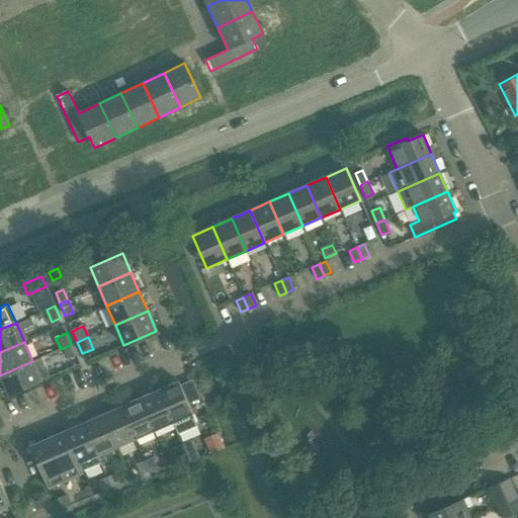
[(71,344),(64,348),(69,359),(76,356),(71,344)]
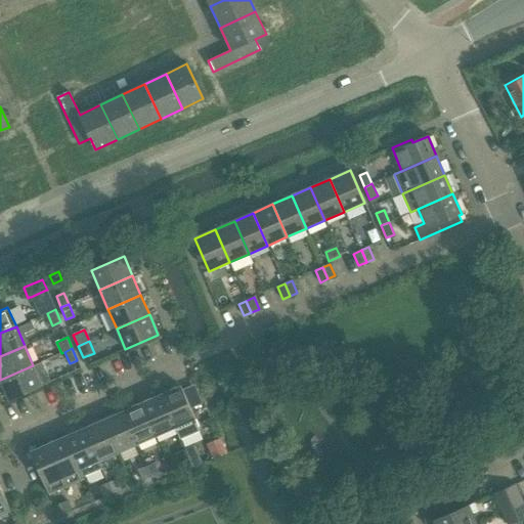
[(33,365),(0,380),(9,400),(50,382),(42,362),(33,365)]
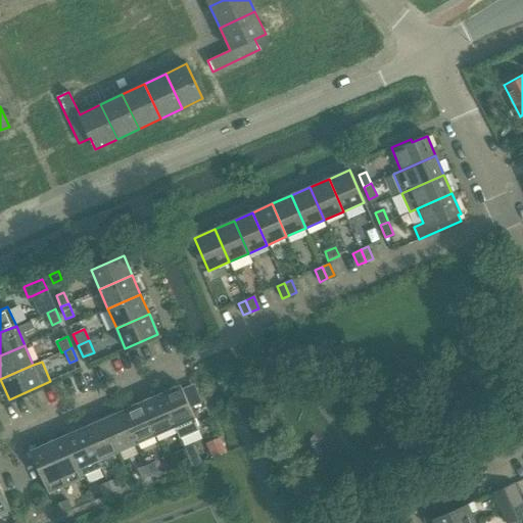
[(180,385),(160,394),(174,426),(179,437),(199,428),(180,385)]
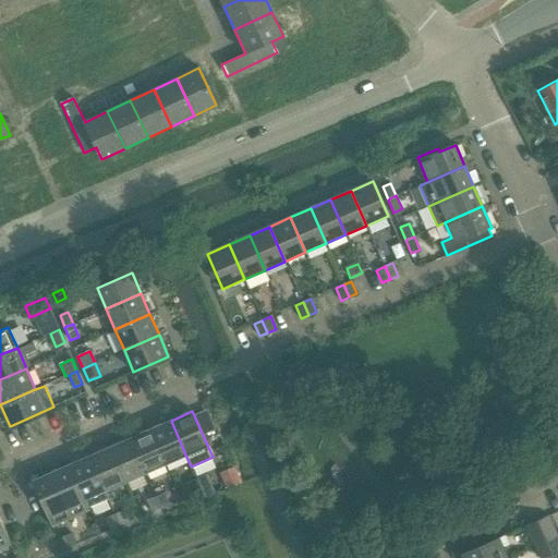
[(171,421),(150,429),(166,463),(185,455),(171,421)]
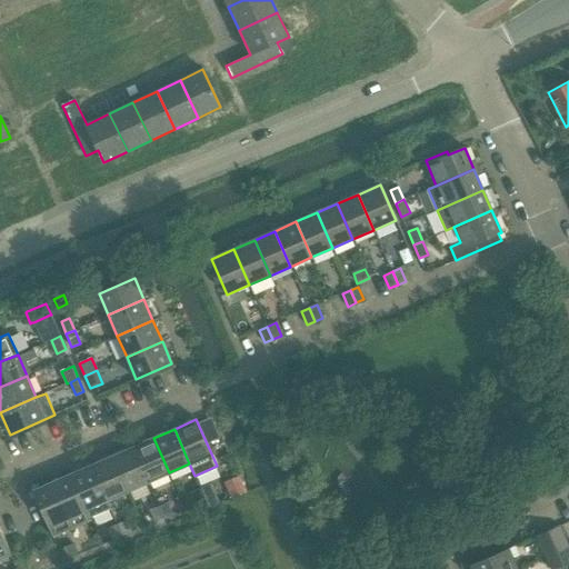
[(153,438),(132,447),(148,481),(169,472),(153,438)]
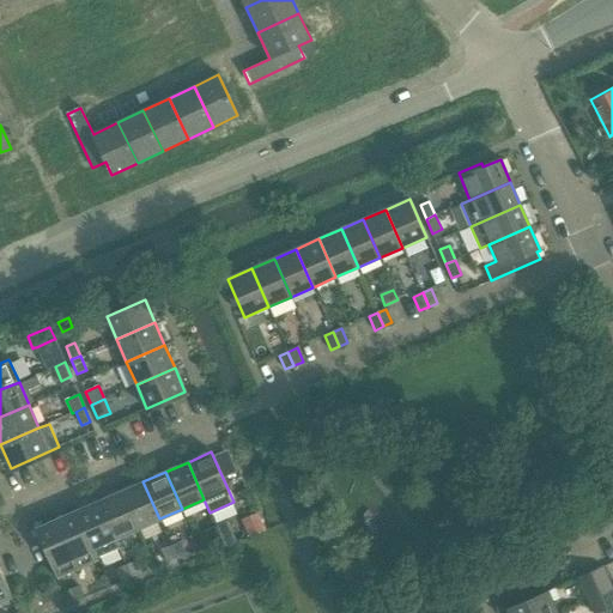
[(143,481),(121,491),(137,528),(159,519),(143,481)]
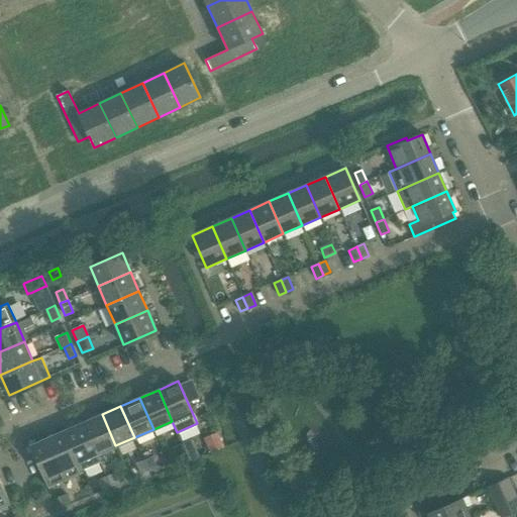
[(102,414),(83,422),(97,454),(115,445),(102,414)]
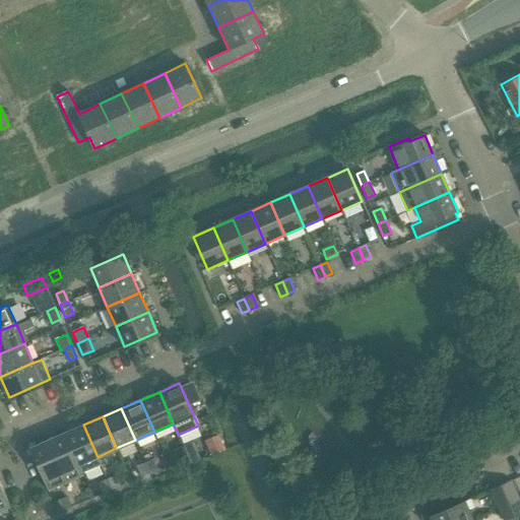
[(83,425),(64,434),(78,465),(79,465),(82,472),(101,464),(98,457),(83,425)]
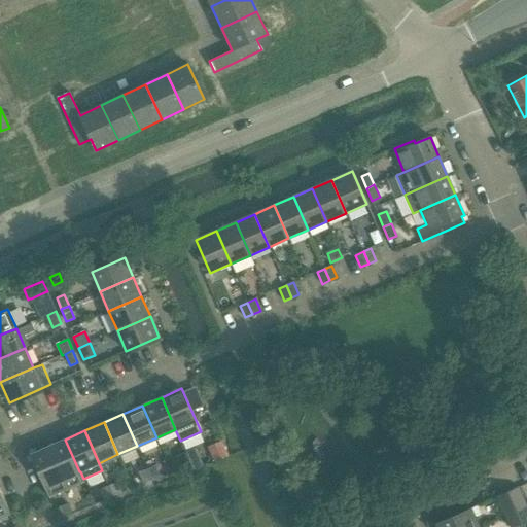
[(65,440),(48,447),(67,489),(84,481),(83,479),(80,471),(79,471),(65,440)]
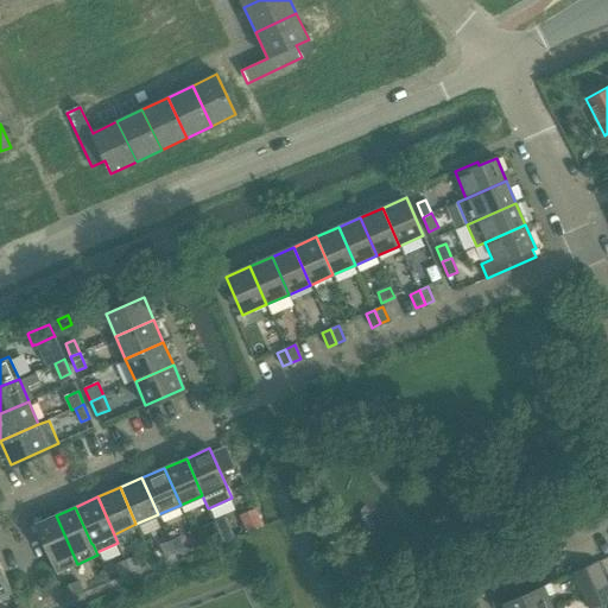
[(248,531),(261,525),(254,508),(240,514),(248,531)]
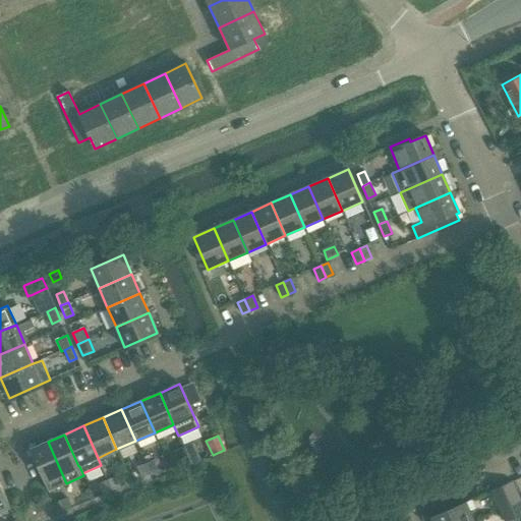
[(66,483),(48,442),(30,450),(26,452),(29,458),(33,456),(48,490),(66,483)]
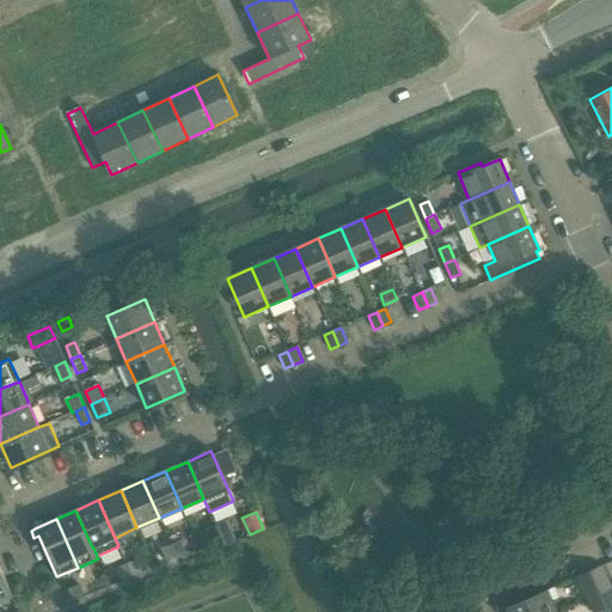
[(225,521),(215,525),(224,545),(233,542),(225,521)]
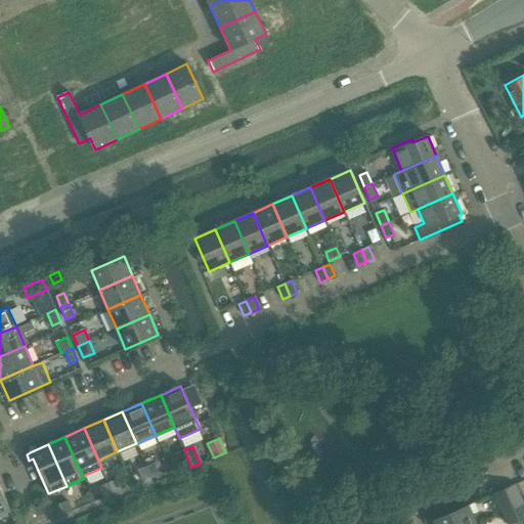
[(184,449),(176,453),(180,464),(183,469),(184,471),(191,467),(184,449)]
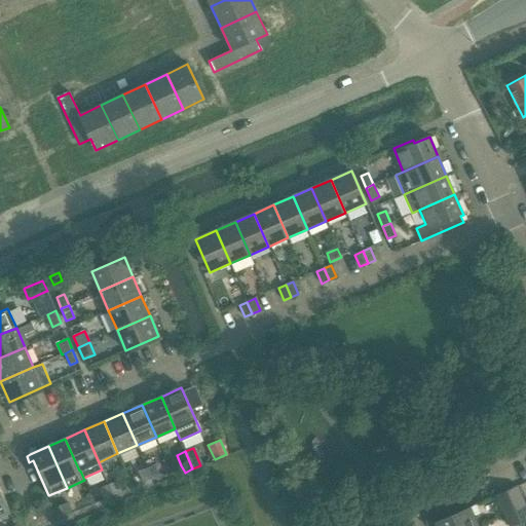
[(155,464),(147,467),(151,479),(159,475),(155,464)]
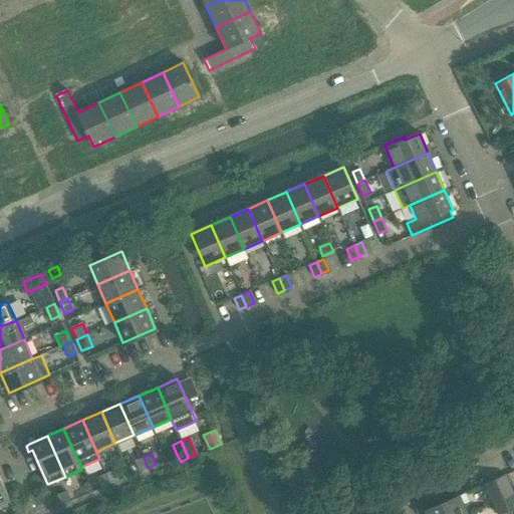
[(148,468),(144,457),(136,461),(140,471),(148,468)]
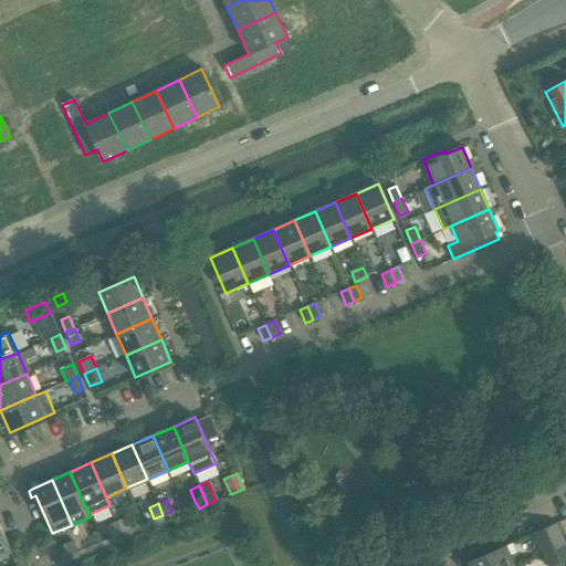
[(125,517),(116,522),(122,533),(130,528),(125,517)]
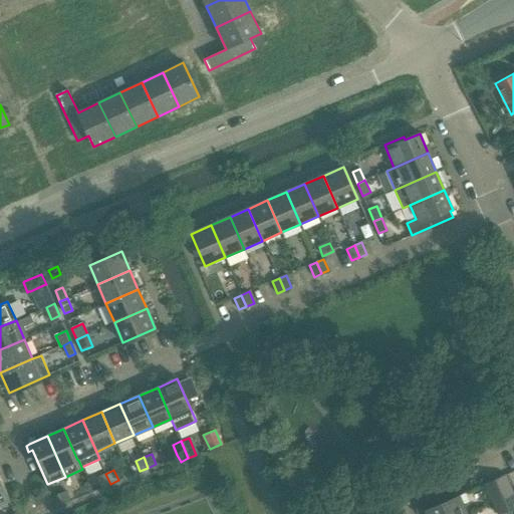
[(110,484),(105,474),(97,477),(102,487),(110,484)]
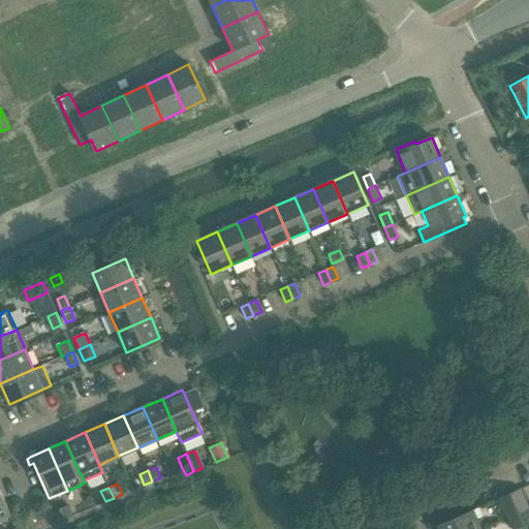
[(520,490),(510,494),(519,514),(528,509),(520,490)]
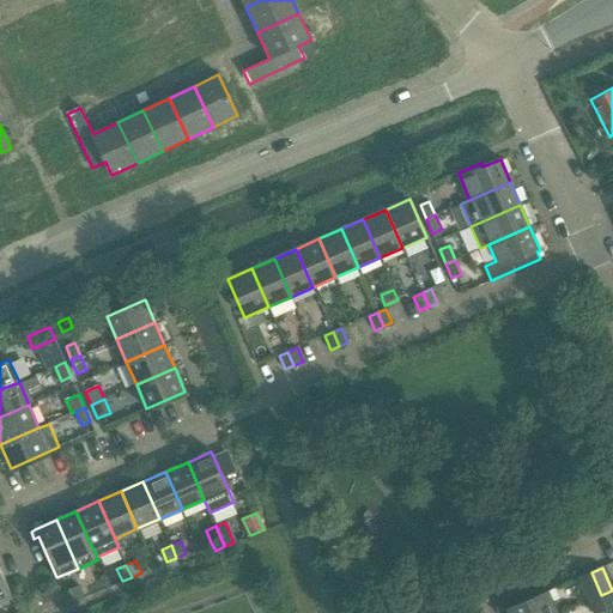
[(0,601),(12,596),(0,569),(0,601)]
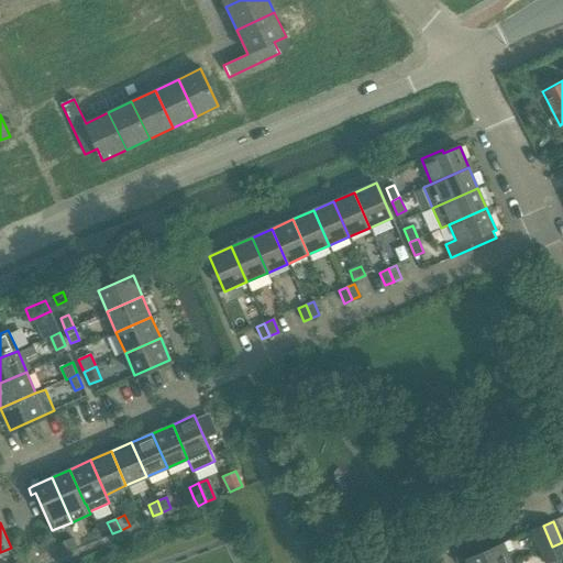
[(531,531),(540,552),(552,547),(543,526),(531,531)]
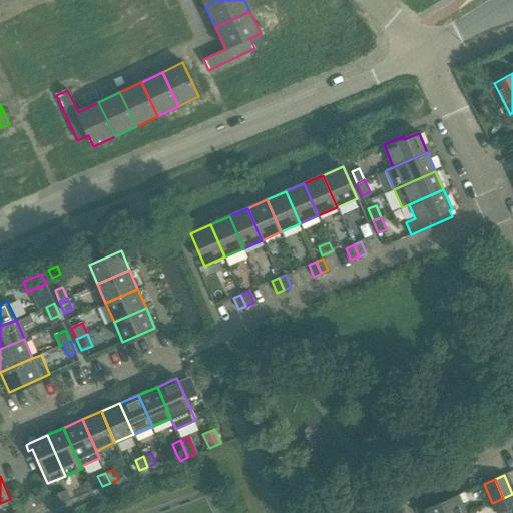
[(50,497),(54,507),(70,500),(66,490),(50,497)]
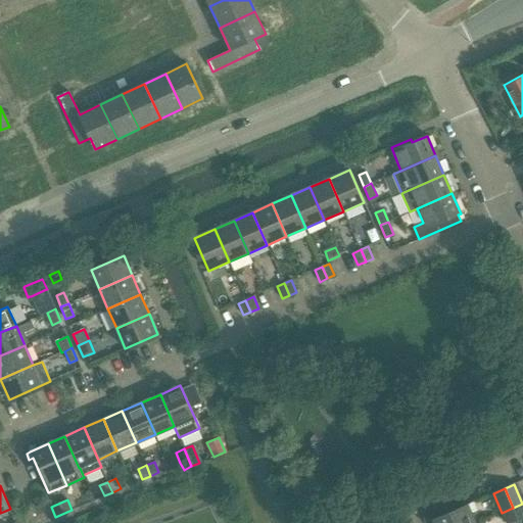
[(473,502),(432,520),(433,522),(475,522),(471,512),(477,510),(473,502)]
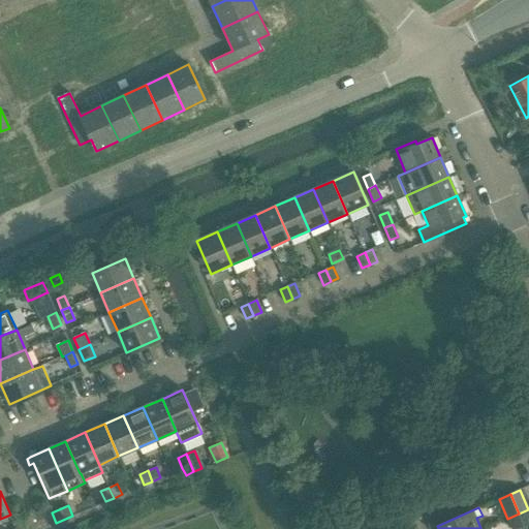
[(528,510),(528,509),(519,514),(523,525),(528,522),(528,510)]
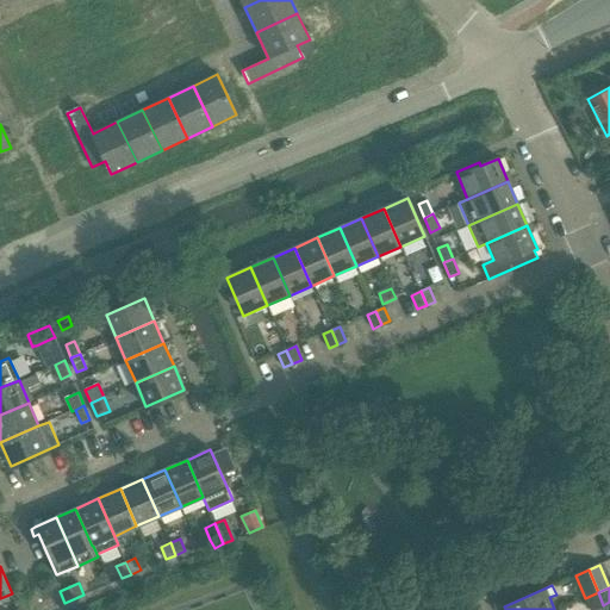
[(598,592),(585,598),(590,609),(592,609),(603,605),(598,592)]
